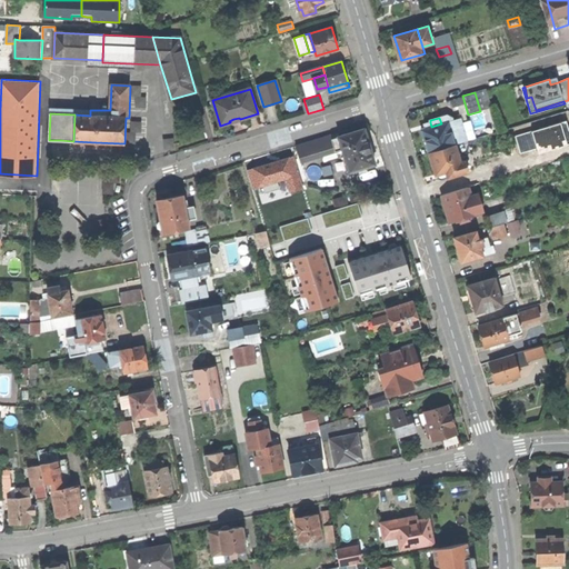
[(426,142),(429,152),(455,145),(449,127),(455,126),(452,120),(446,122),(441,123),(431,127),(426,128),(422,129),(426,142)]
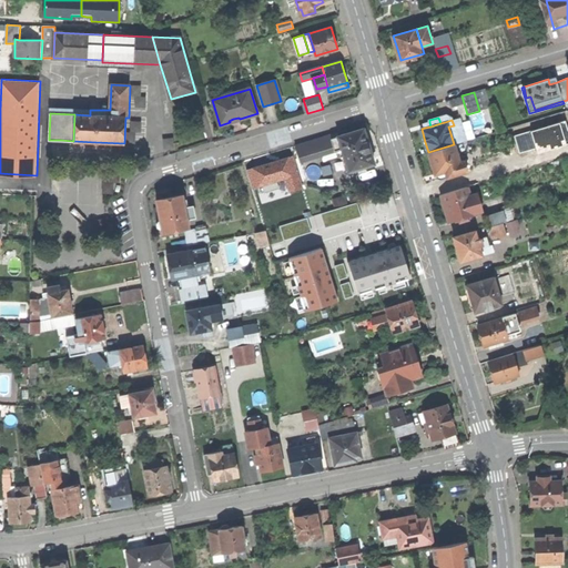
[(469,120),(460,123),(466,141),(475,139),(469,120)]
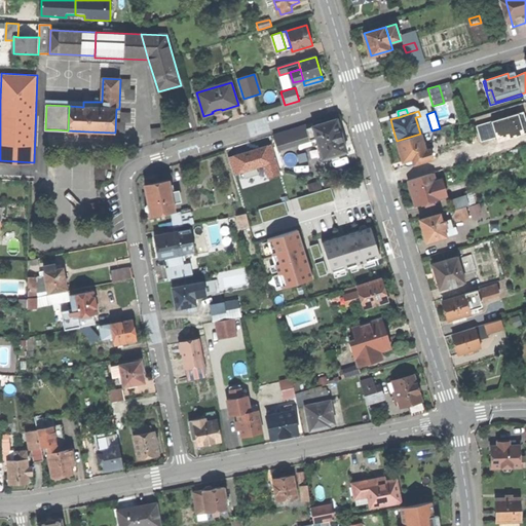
[(426,114),(420,116),(415,117),(420,134),(431,130),(426,114)]
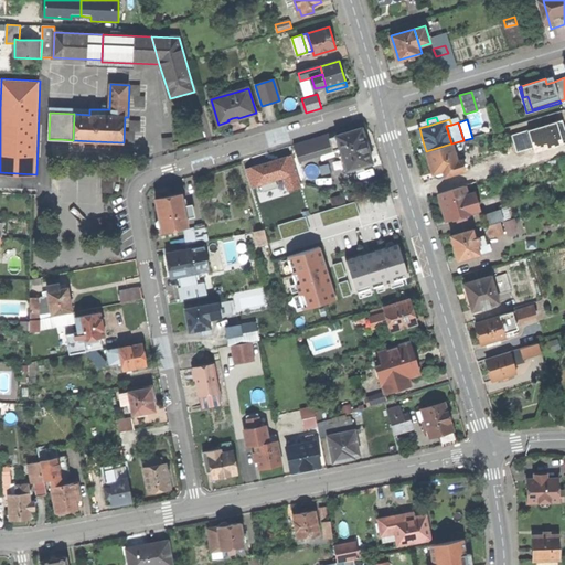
[(362,128),(337,136),(340,148),(347,171),(373,163),(368,148),(362,128)]
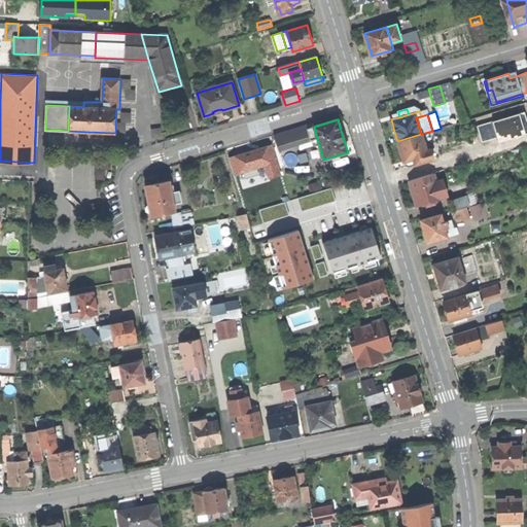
[(278,150),(317,138),(314,127),(313,124),(274,136),(278,150)]
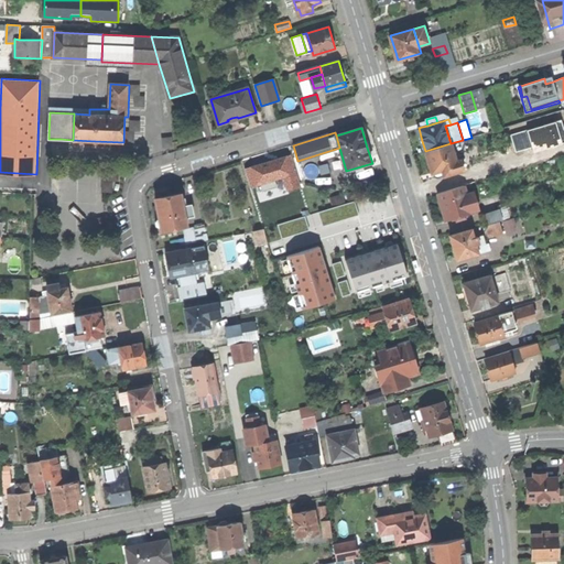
[(548,141),(553,159),(559,156),(554,140),(548,141)]
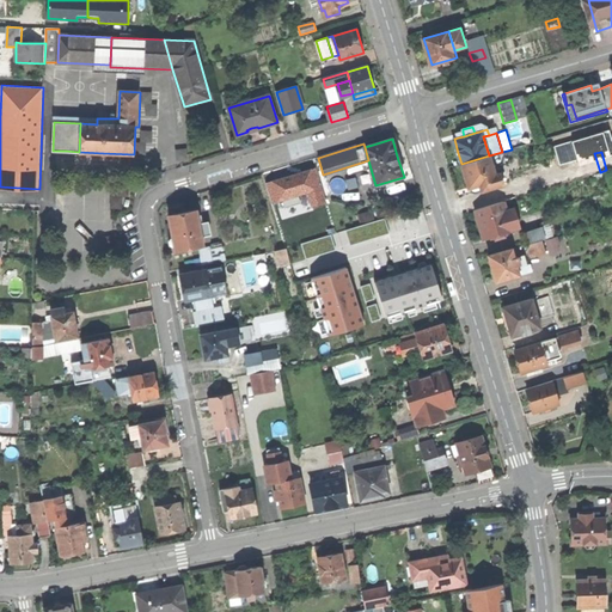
[(495,173),(489,155),(461,164),(465,177),(469,188),(478,185),(502,178),(500,172),(495,173)]
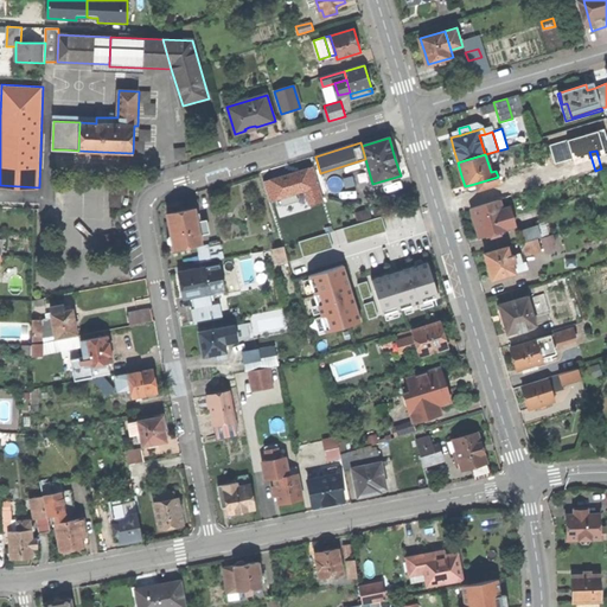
[(280,198),(295,193),(305,190),(310,204),(323,200),(313,167),(286,176),(263,183),(269,200),(280,198)]
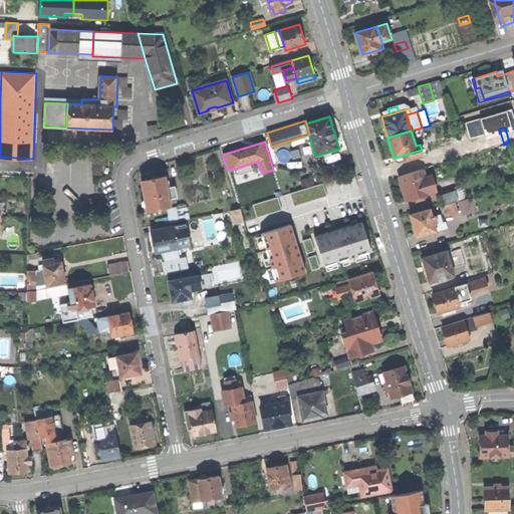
[(423,155),(422,150),(402,156),(404,161),(423,155)]
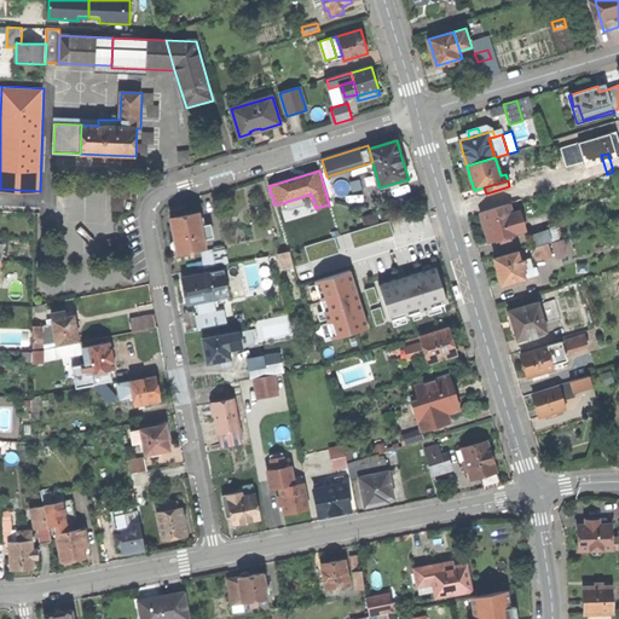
[(514,185),(519,200),(534,196),(531,180),(514,185)]
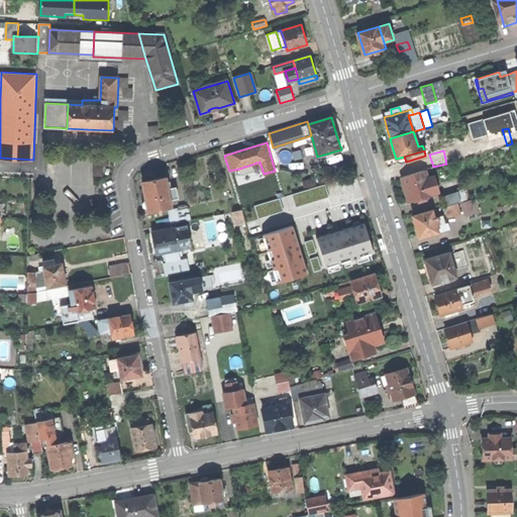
[(93,173),(104,175),(106,161),(95,160),(93,173)]
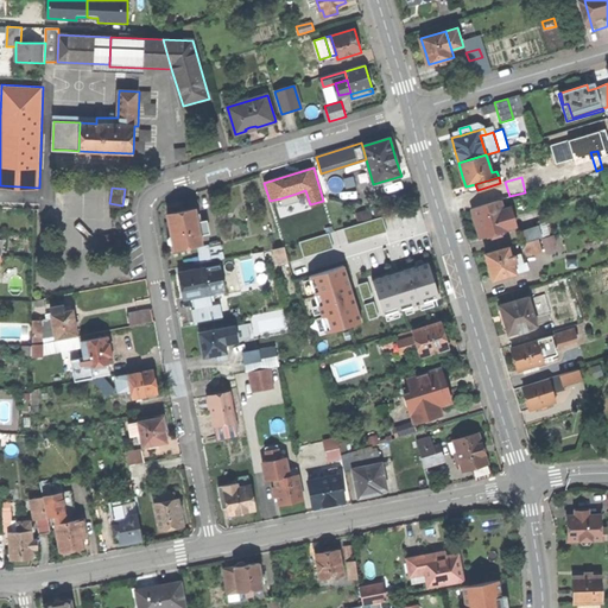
[(298,201),(296,194),(280,198),(283,206),(298,201)]
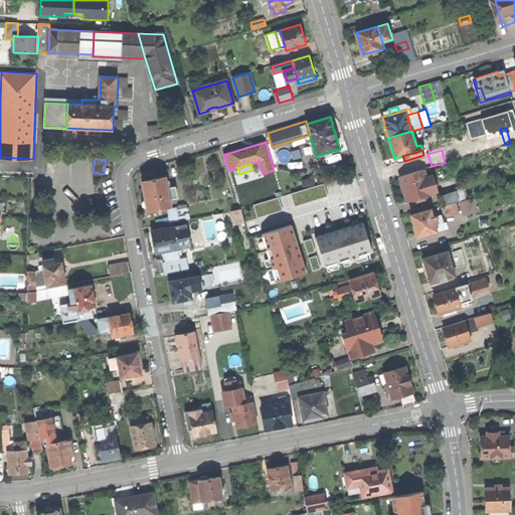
[(424,169),(399,176),(403,189),(406,199),(420,195),(421,199),(424,198),(423,195),(431,193),(428,184),(424,169)]
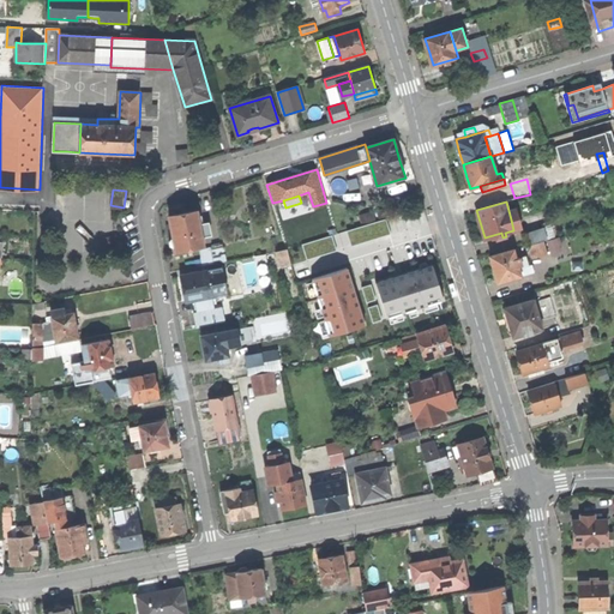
[(176,247),(176,251),(204,246),(202,236),(211,235),(209,223),(200,224),(197,211),(169,216),(173,230),(174,238),(172,239),(170,241),(170,245),(174,247),(176,247)]
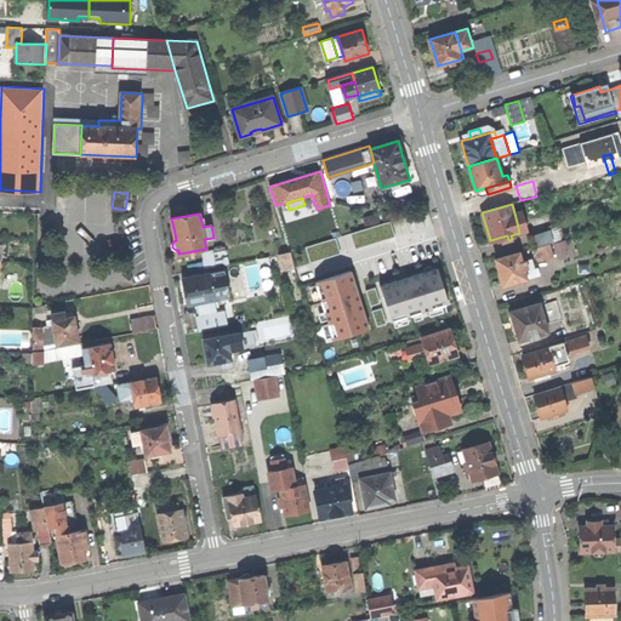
[(524,220),(517,222),(519,233),(527,231),(524,220)]
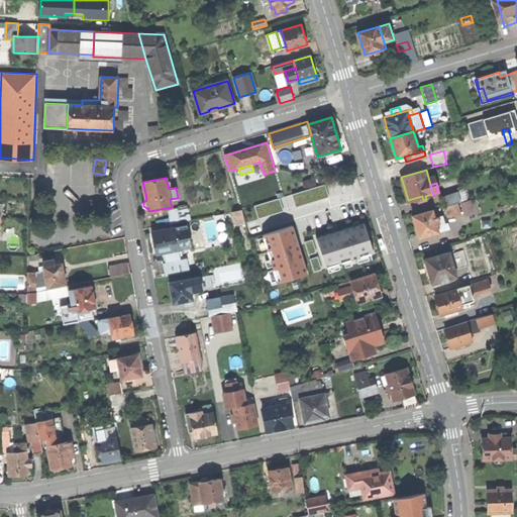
[(325,185),(292,195),(296,207),(329,197),(325,185)]
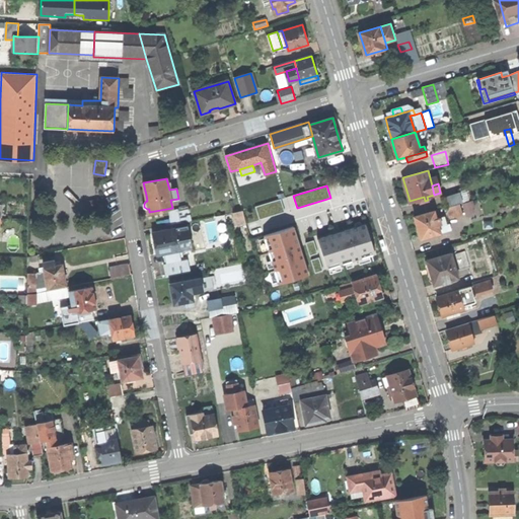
[(458,190),(459,193),(462,203),(469,201),(465,188),(458,190)]
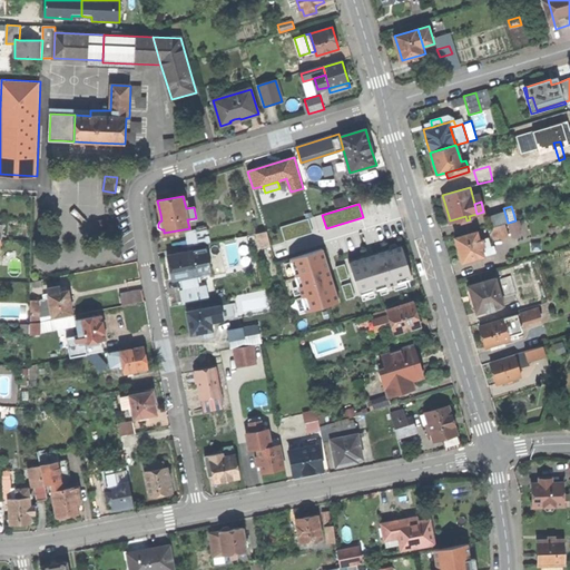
[(487,216),(490,227),(504,223),(508,223),(504,212),(487,216)]
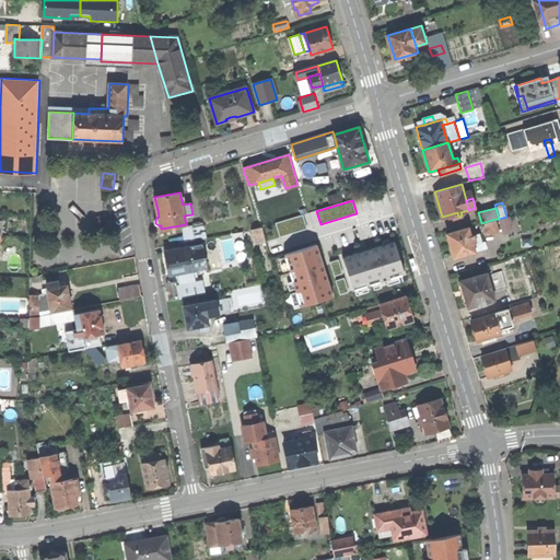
[(303,214),(276,223),(280,237),(306,229),(303,214)]
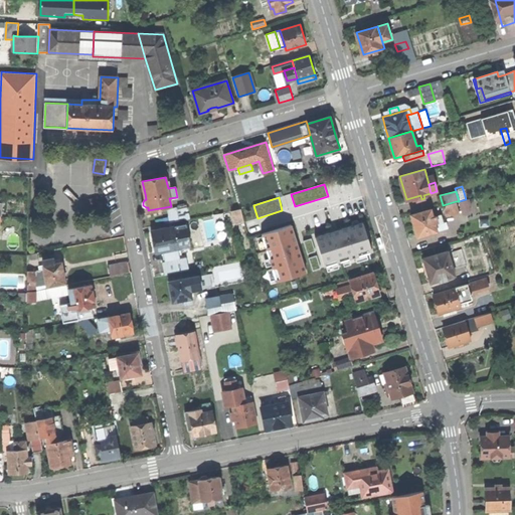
[(460,213),(456,201),(443,205),(446,215),(453,213),(453,215),(460,213)]
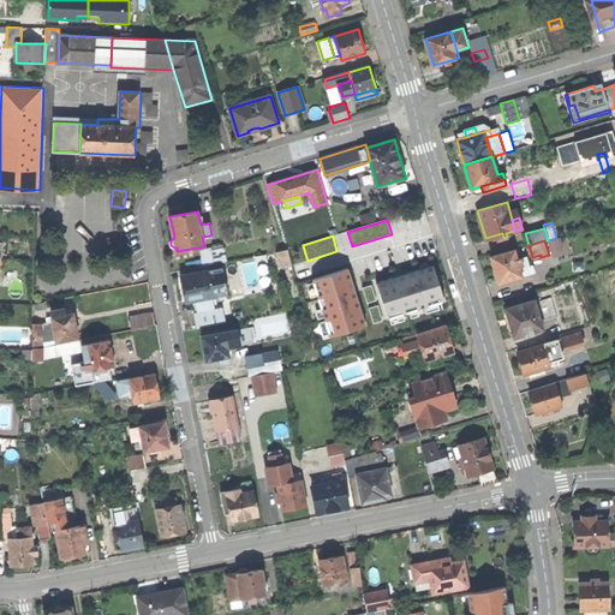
[(213,246),(216,263),(227,261),(224,245),(213,246)]
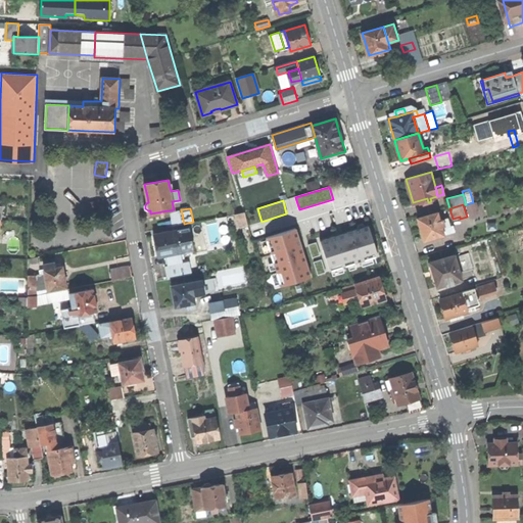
[(437,212),(418,218),(421,229),(424,240),(443,235),(441,227),(444,226),(442,220),(439,221),(437,212)]
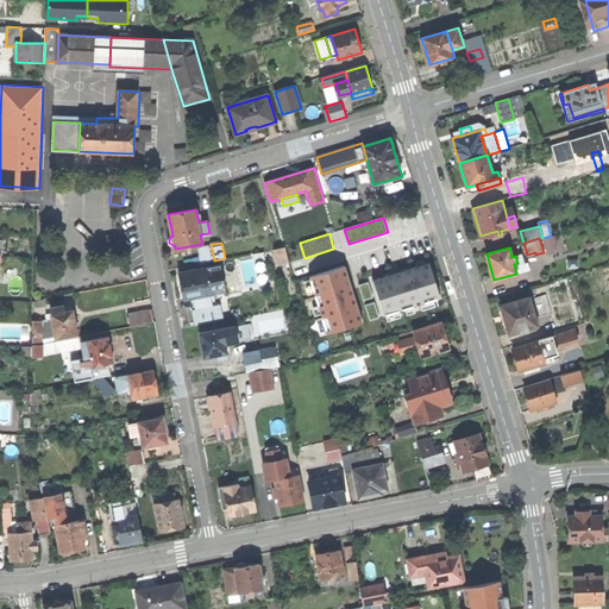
[(397,272),(372,281),(384,316),(385,315),(399,312),(406,309),(414,307),(420,305),(433,301),(440,299),(428,263),(424,264),(418,267),(397,272)]
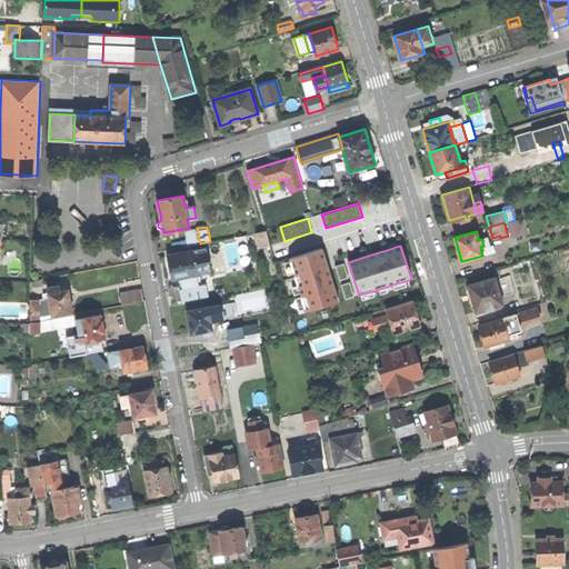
[(321,249),(289,259),(306,311),(338,301),(328,268),(321,249)]
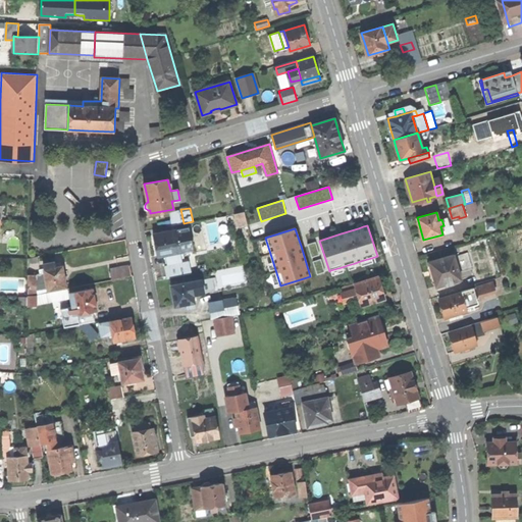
[(156,246),(158,256),(165,254),(180,251),(179,247),(184,246),(181,237),(177,238),(176,230),(154,235),(156,246)]
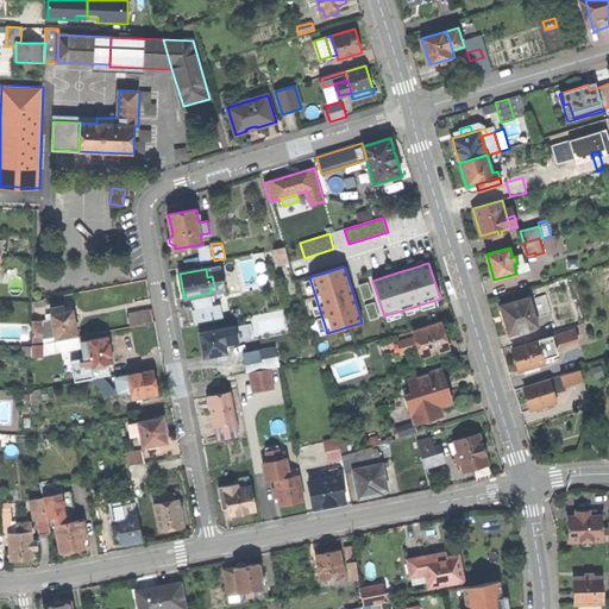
[(368,282),(358,286),(364,301),(374,297),(368,282)]
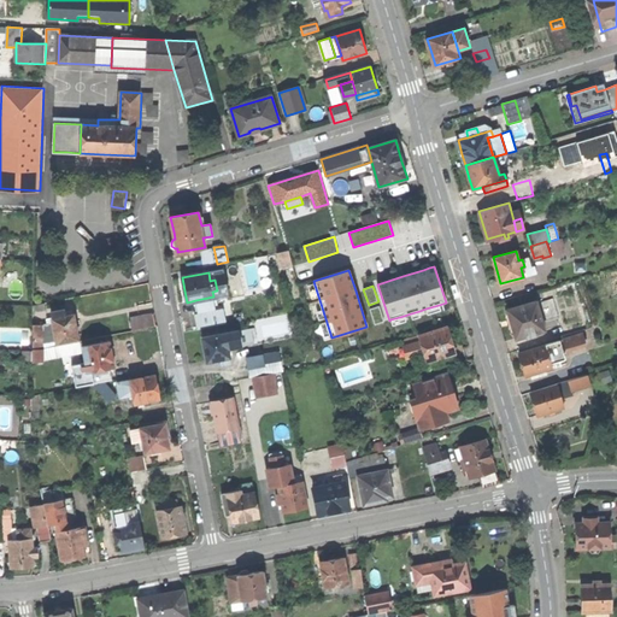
[(216,310),(213,297),(195,300),(199,313),(216,310)]
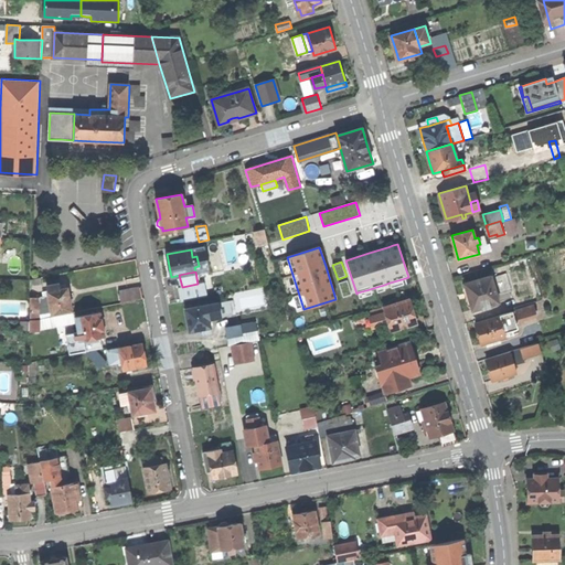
[(467,294),(471,308),(480,306),(489,304),(498,301),(491,274),(464,281),(467,294)]
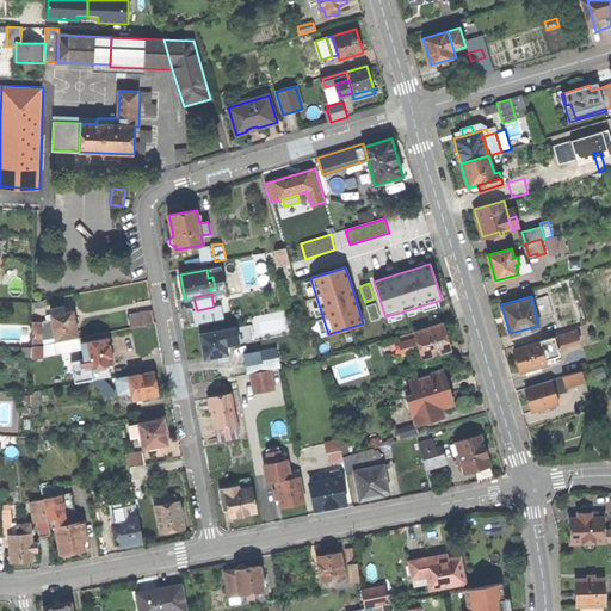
[(34,303),(34,313),(47,310),(44,301),(34,303)]
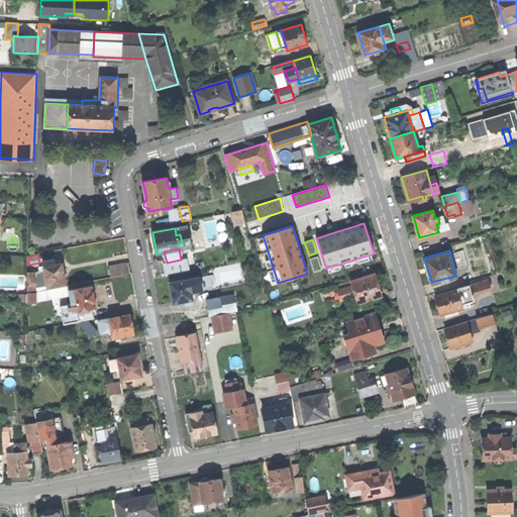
[(370,261),(368,255),(356,259),(358,264),(370,261)]
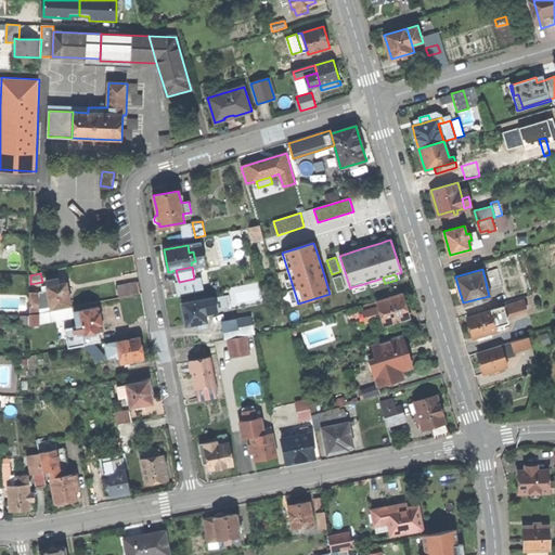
[(341,275),(333,279),(337,292),(346,289),(341,275)]
